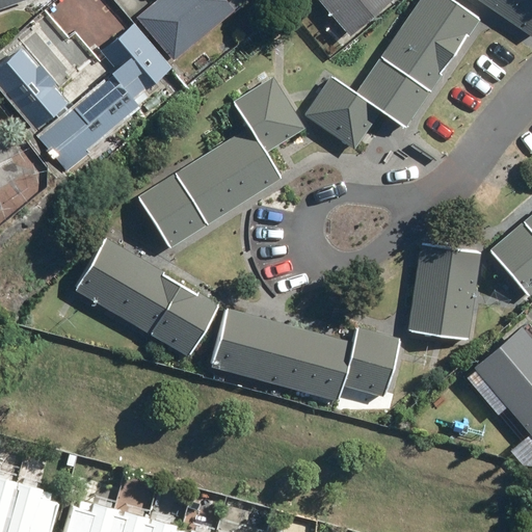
[(0,0),(0,9),(27,0),(0,0)]
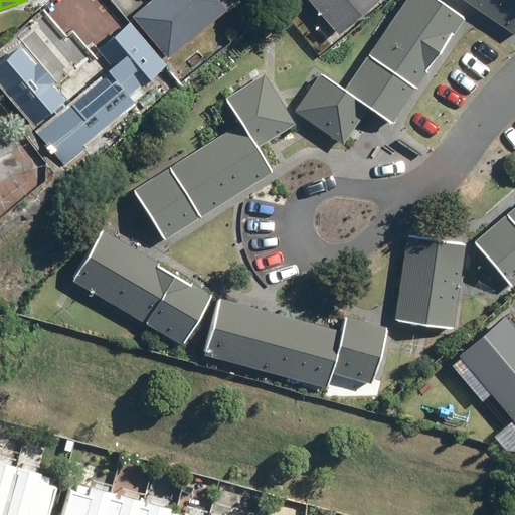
[(146,0),(128,16),(165,60),(221,11),(212,3),(212,0),(146,0)]
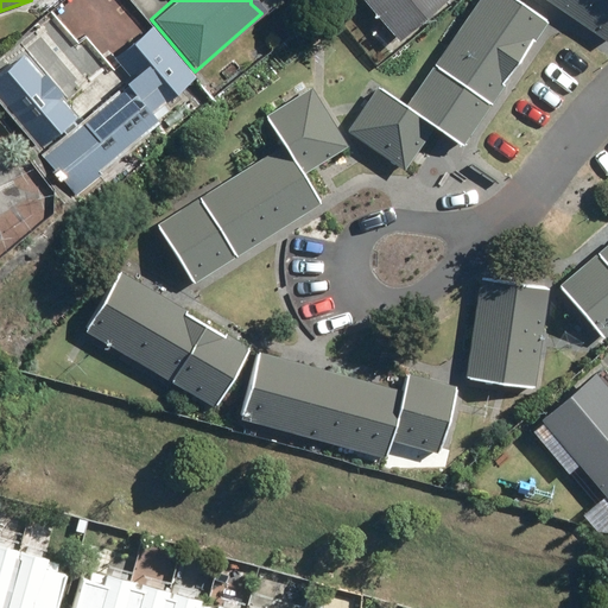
[(378,86),(347,131),(405,170),(435,126),(463,145),(548,20),(518,0),(475,0),(405,105),(378,86)]
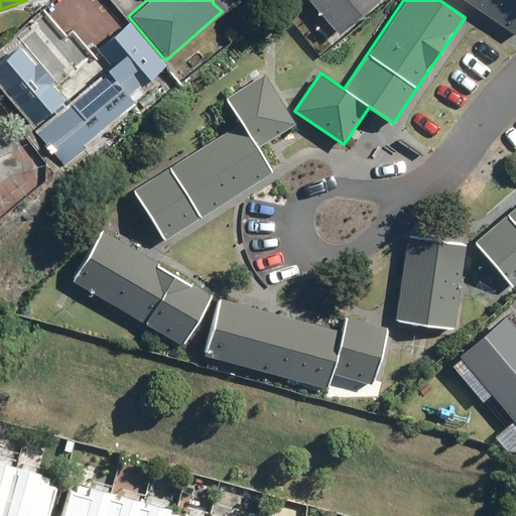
[(307,0),(338,34),(377,0),(307,0)]
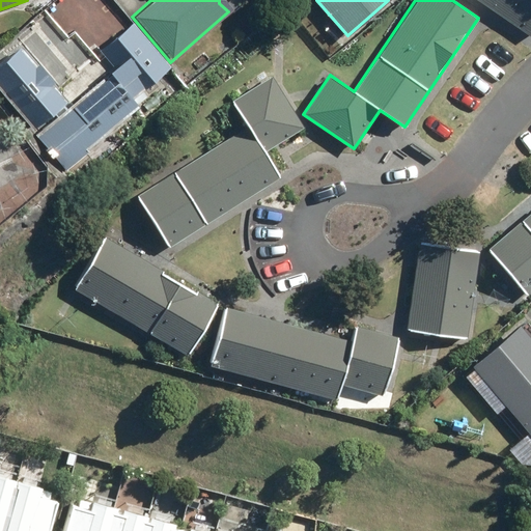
[(530,0),(476,0),(530,36),(530,34),(530,0)]
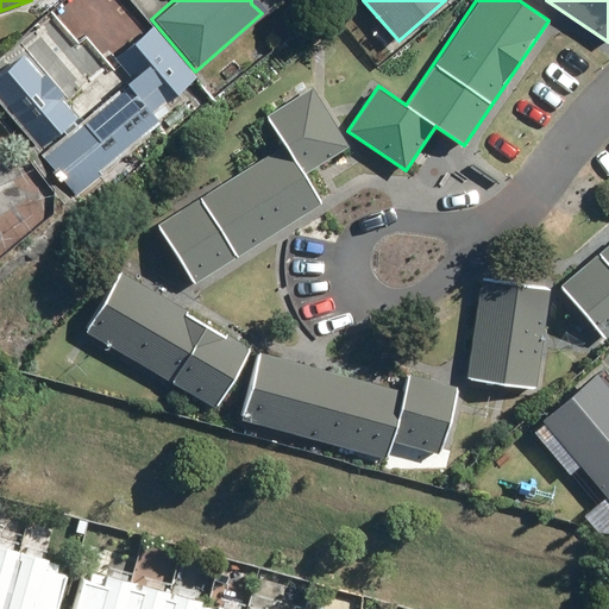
[(131,79),(38,157),(73,196),(169,114),(159,105),(192,77),(150,30),(114,60),(131,79)]
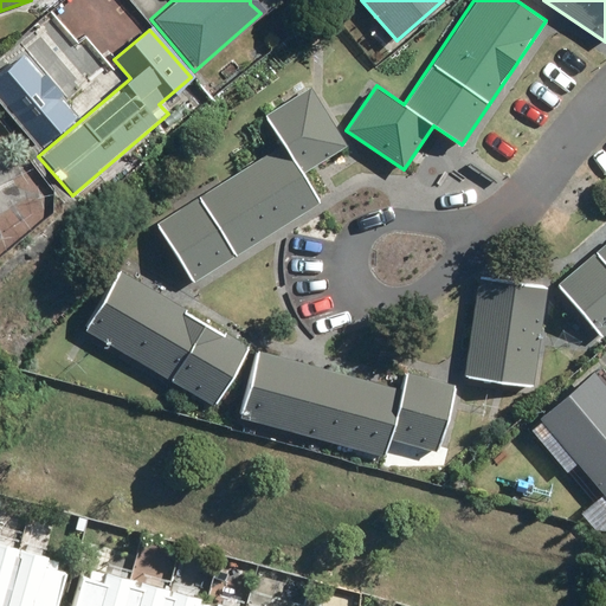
[(14,57),(0,69),(0,114),(30,148),(66,117),(50,98),(53,96),(34,73),(31,77),(14,57)]
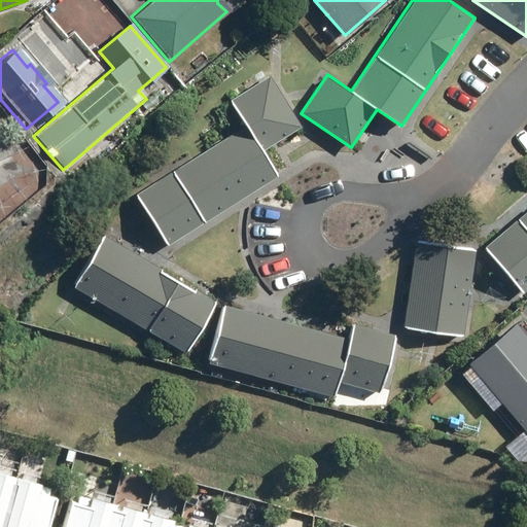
[(246,125),(136,192),(168,244),(279,175),(265,150),(303,127),(271,75),(231,100),(246,125)]
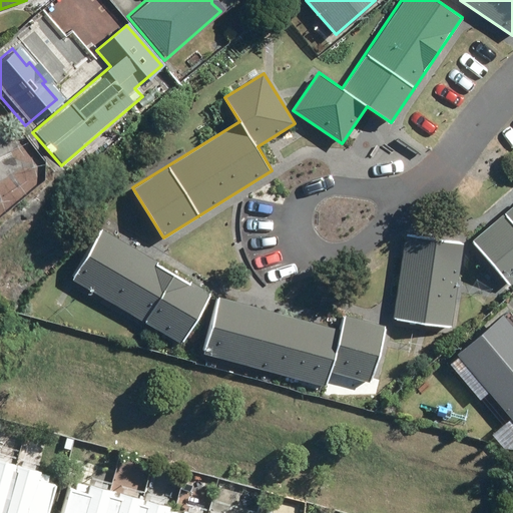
[(512,204),(471,240),(509,285),(512,281),(512,204)]
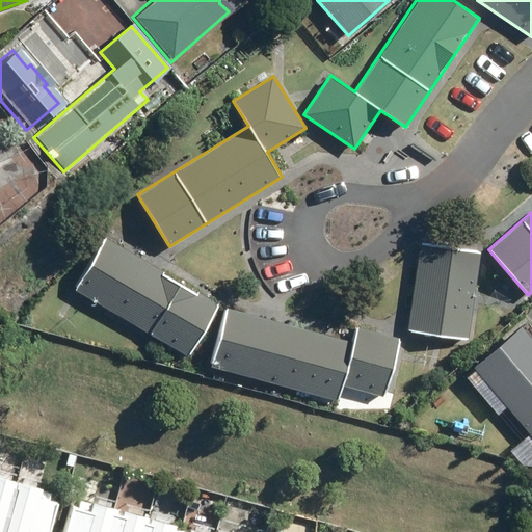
[(105,236),(75,289),(186,354),(217,302),(105,236)]
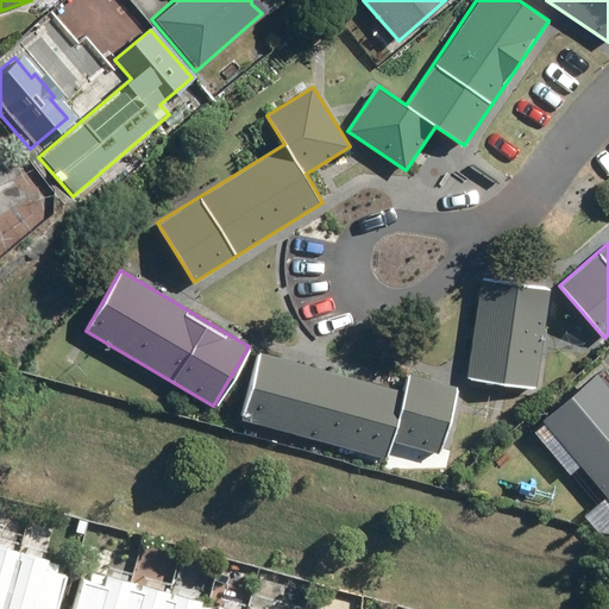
[(479,281),(468,378),(537,387),(547,289),(479,281)]
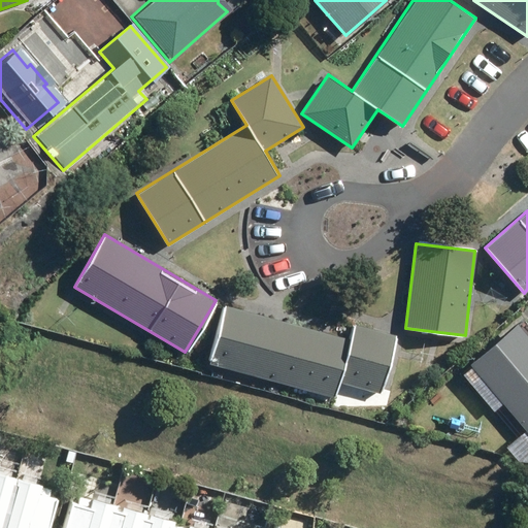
[(224,305),(208,361),(334,396),(338,382),(381,394),(397,334),(353,323),(349,339),(224,305)]
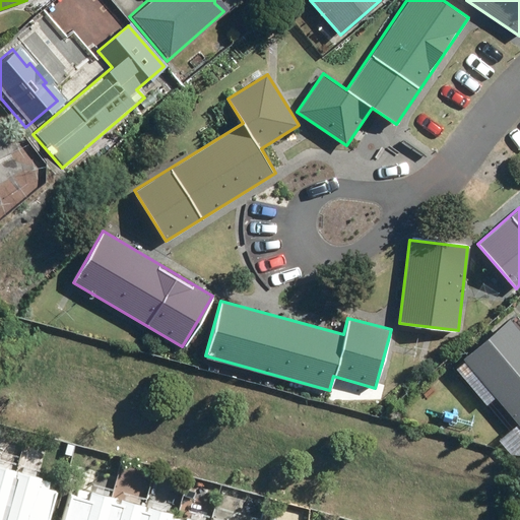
[(478,396),(488,389),(519,428),(519,331),(508,317),(461,356),(463,360),(454,368),(478,396)]
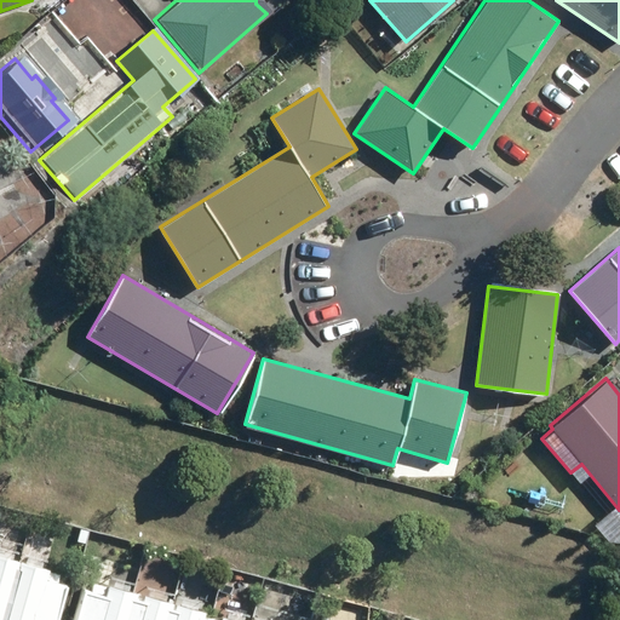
[(0,619),(50,619),(59,587),(36,581),(39,572),(0,561),(0,619)]
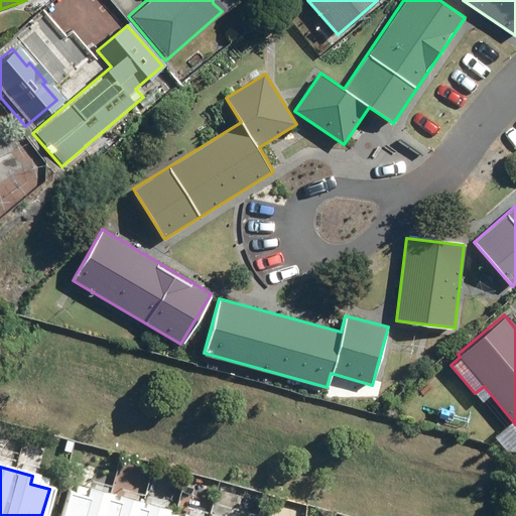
[(68,490),(60,494),(54,515),(181,515),(177,515),(176,515),(164,515),(162,515),(164,511),(112,497),(110,501),(105,500),(106,495),(74,486),(72,492),(68,490)]
